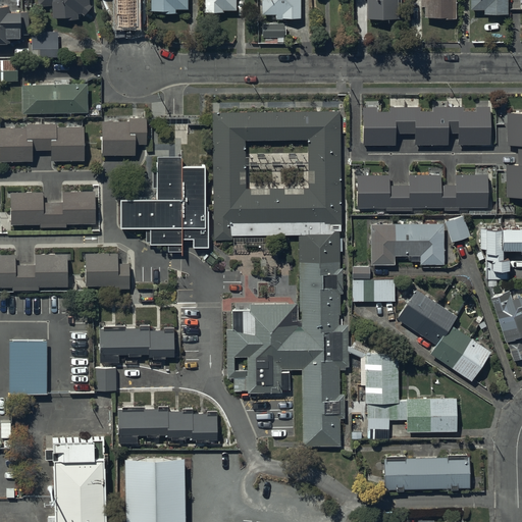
[(89,2),(89,0),(38,0),(38,5),(52,4),(53,16),(64,15),(64,18),(79,17),(77,12),(82,11),(84,13),(92,4),(89,2)]
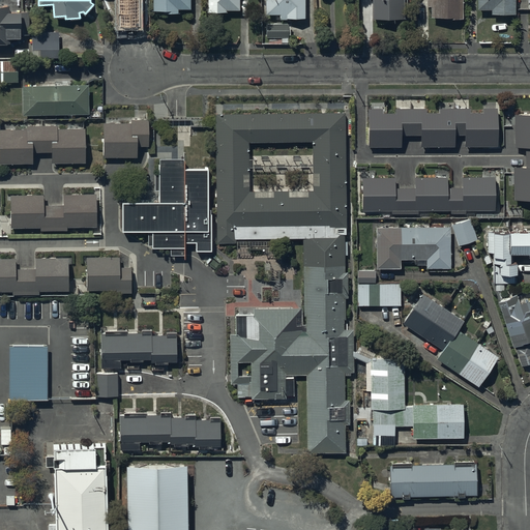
[(190,0),(153,0),(153,9),(165,9),(165,11),(178,11),(178,8),(190,8),(190,0)]
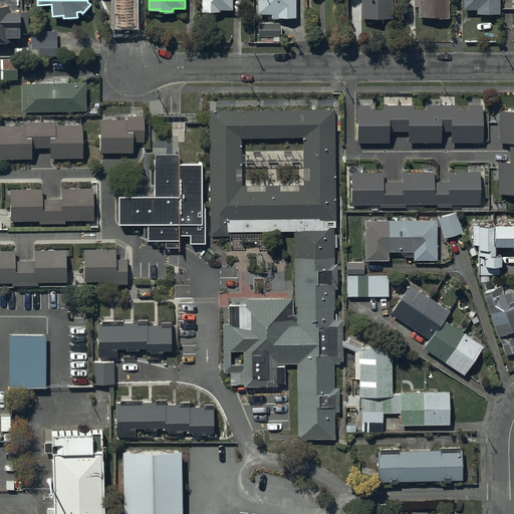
[(232,9),(232,0),(201,0),(202,11),(219,11),(219,9),(232,9)]
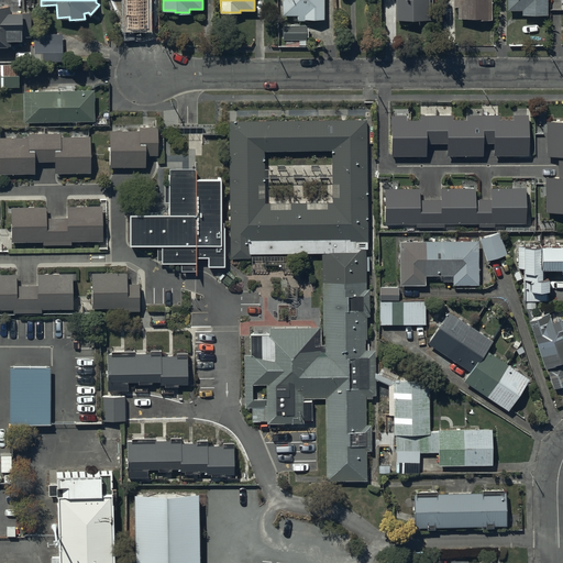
[(282,0),(283,14),(298,14),(298,20),(309,19),(324,18),(323,0),(282,0)]
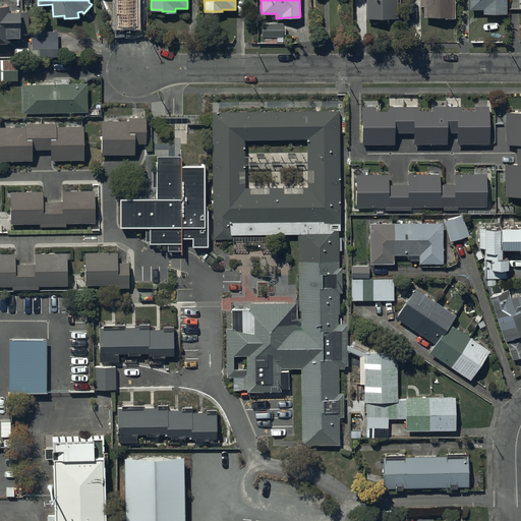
[(365,0),(365,17),(397,17),(397,0),(365,0)]
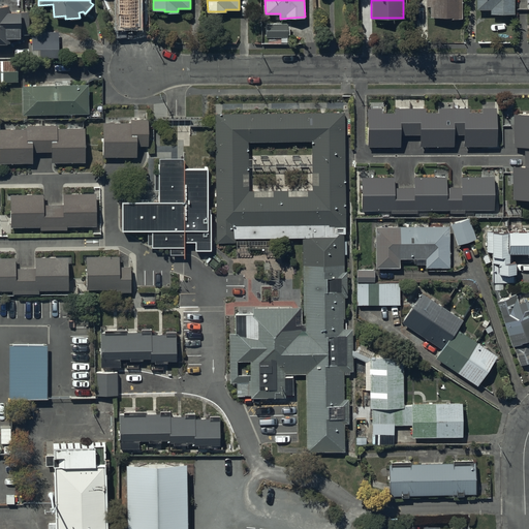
[(426,0),(427,5),(431,5),(431,17),(446,17),(446,18),(462,18),(461,0),(426,0)]
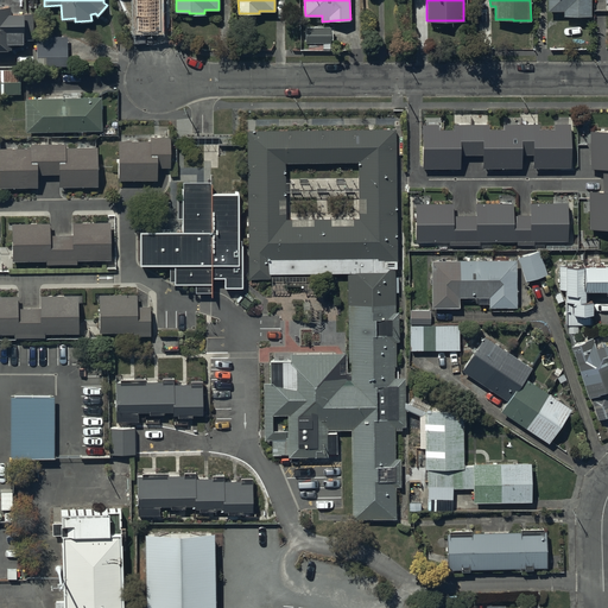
[(590,0),(548,0),(548,10),(564,10),(564,14),(590,14),(590,0)]
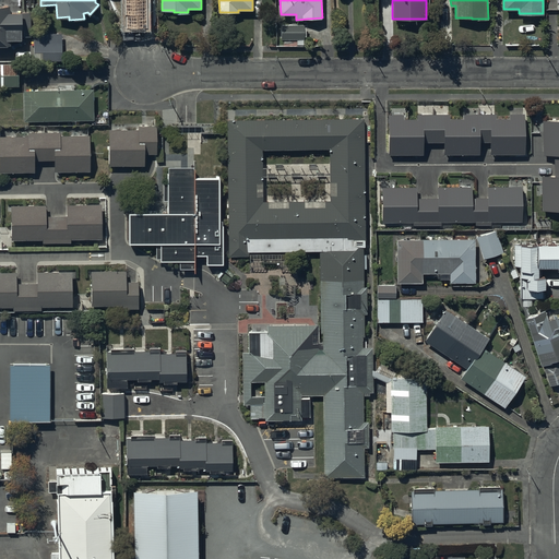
[(9,4),(0,3),(0,43),(10,44),(10,37),(21,37),(21,36),(31,36),(31,11),(21,12),(21,11),(9,11),(9,4)]
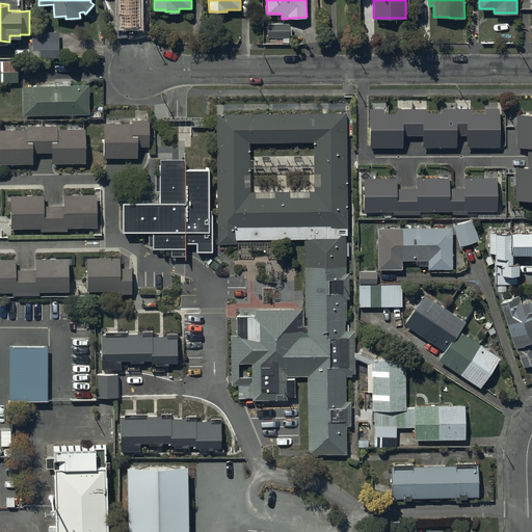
[(289,36),(289,24),(268,24),(268,36),(289,36)]
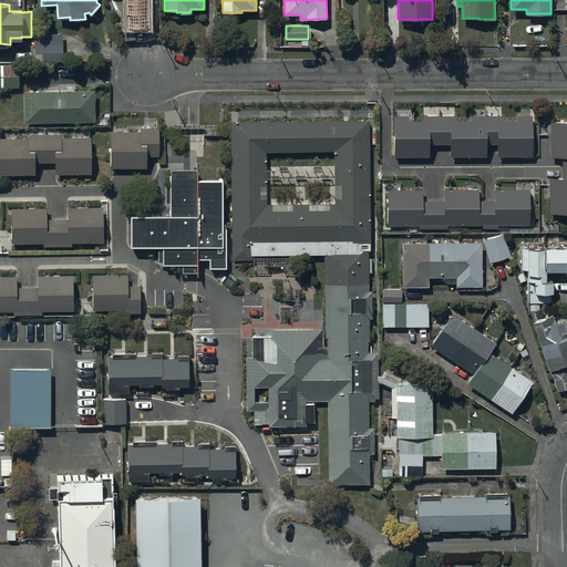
[(62,33),(34,34),(34,61),(63,60),(62,33)]
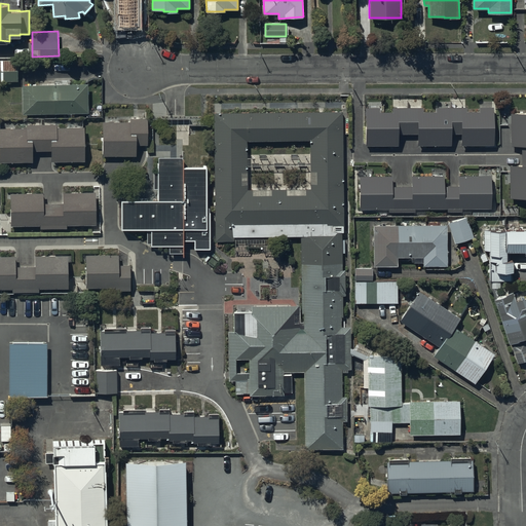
[(17,60),(0,59),(0,81),(17,81),(17,60)]
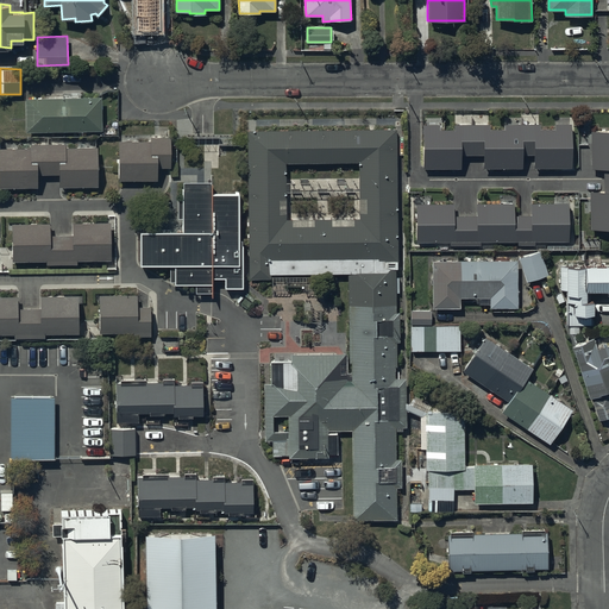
[(102,130),(101,96),(26,98),(27,132),(102,130)]
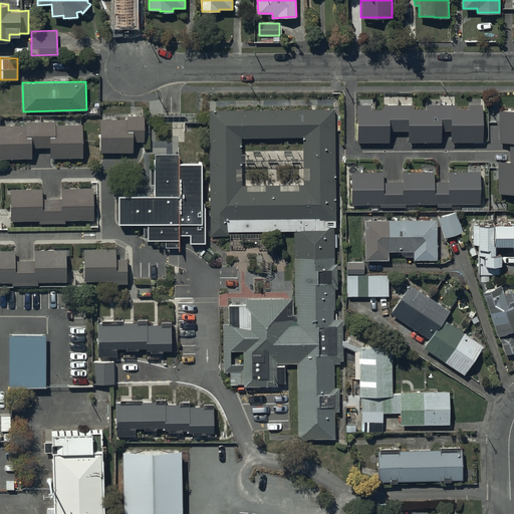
[(371,104),(356,104),(357,142),(389,142),(389,131),(409,130),(409,141),(441,141),(441,130),(452,130),(452,141),(482,141),(482,104),(468,104),(468,108),(456,108),(456,104),(426,104),(426,108),(414,108),(414,104),(383,104),(383,109),(371,109),(371,104)]
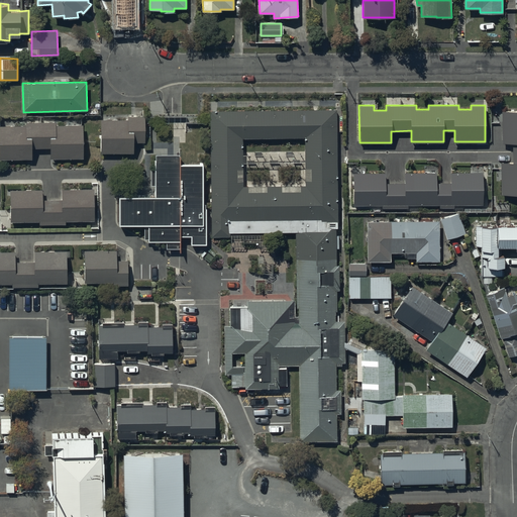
[(337,228),(337,222),(338,221),(336,109),(210,111),(212,237),(230,237),(230,233),(296,233),(336,232),(336,228),(337,228)]
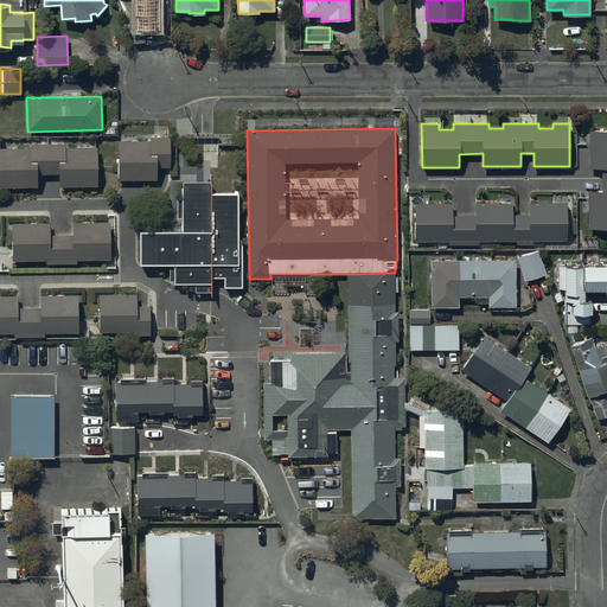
[(606,129),(588,129),(589,168),(602,168),(602,191),(589,191),(589,228),(606,227),(606,129)]
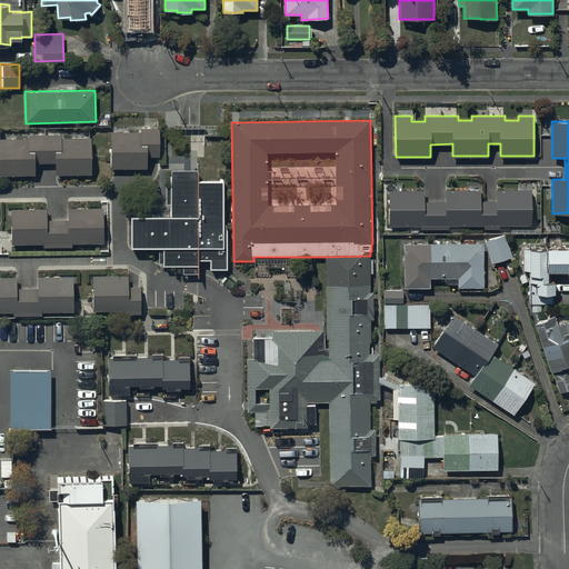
[(141,131),(111,131),(111,168),(147,168),(147,156),(160,156),(160,127),(141,127),(141,131)]
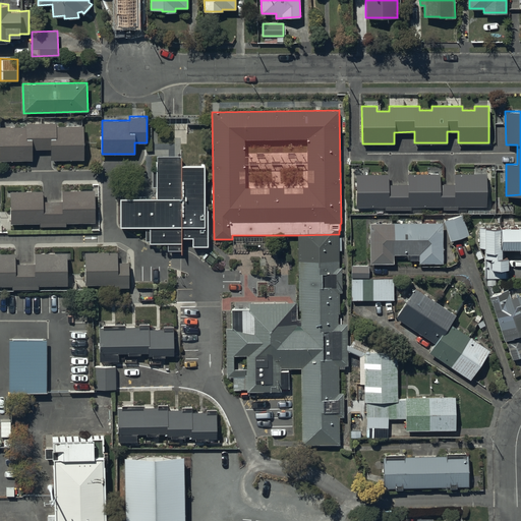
[(26,126),(0,126),(0,160),(33,160),(33,150),(51,150),(51,160),(84,160),(83,126),(56,126),(56,122),(26,123),(26,126)]
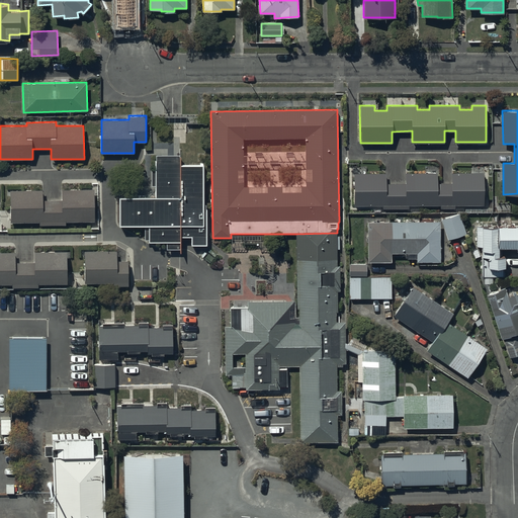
[(181,154),(155,153),(155,169),(152,169),(152,185),(156,185),(156,196),(119,196),(119,224),(146,224),(146,239),(150,239),(150,241),(168,241),(168,248),(180,248),(180,236),(192,236),(192,244),(206,244),(206,203),(203,203),(203,163),(181,163),(181,154)]
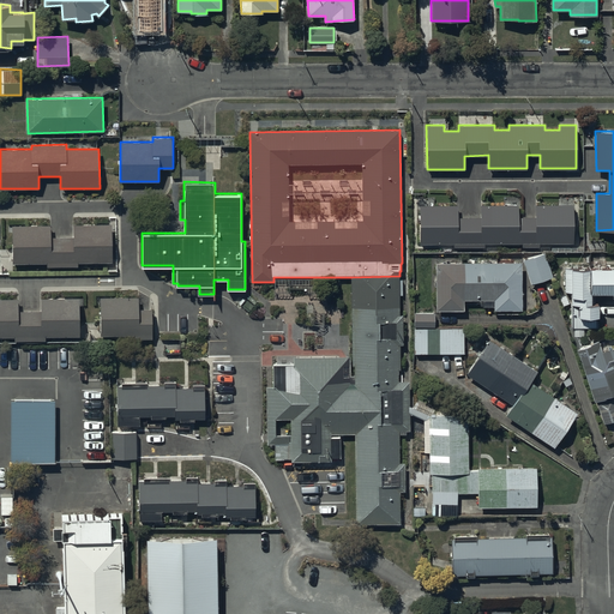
[(458,205),(420,205),(420,245),(453,244),(453,247),(485,247),(485,244),(523,244),(523,247),(540,247),(540,244),(573,244),(573,205),(536,205),(536,217),(522,217),(522,224),(518,224),(518,205),(480,205),(481,217),(458,217),(458,205)]
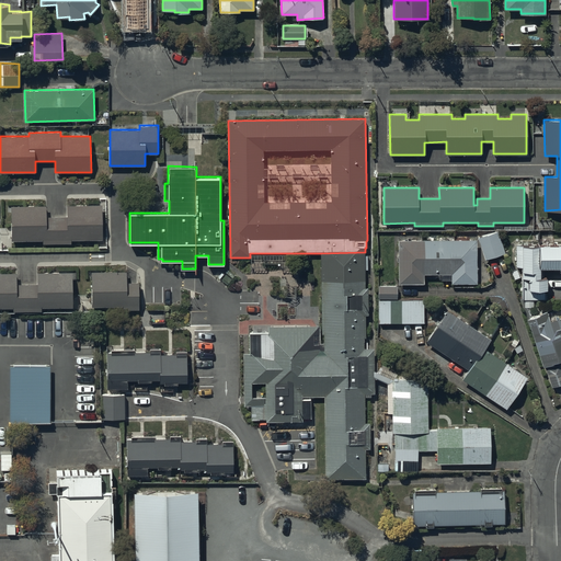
[(11,205),(12,241),(43,240),(43,244),(71,244),(71,240),(102,240),(102,204),(67,205),(68,216),(46,216),(46,205),(11,205)]
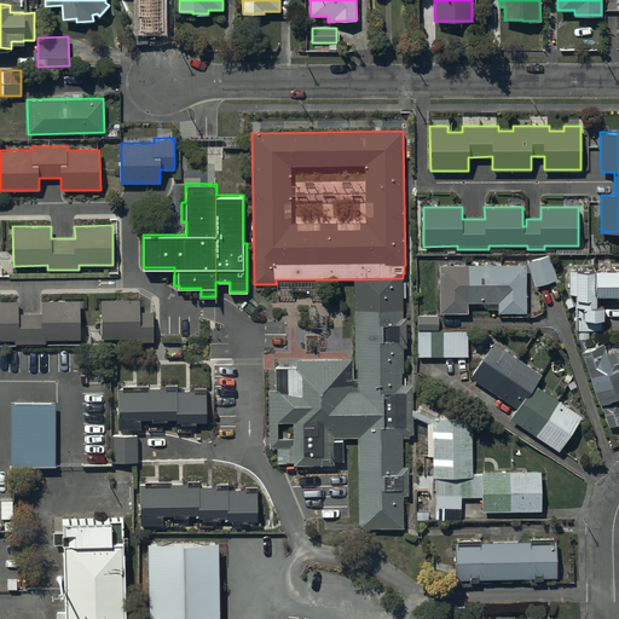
[(549,255),(527,262),(536,285),(557,278),(549,255)]
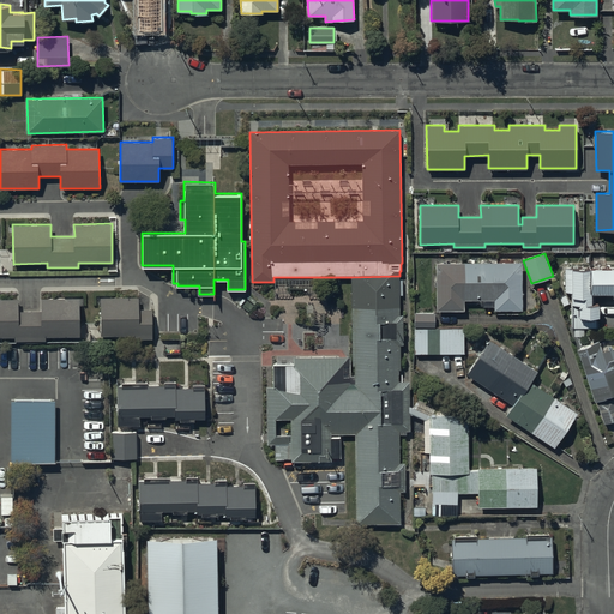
[(523,262),(435,262),(435,312),(465,311),(465,300),(494,300),(494,311),(523,311),(523,262)]
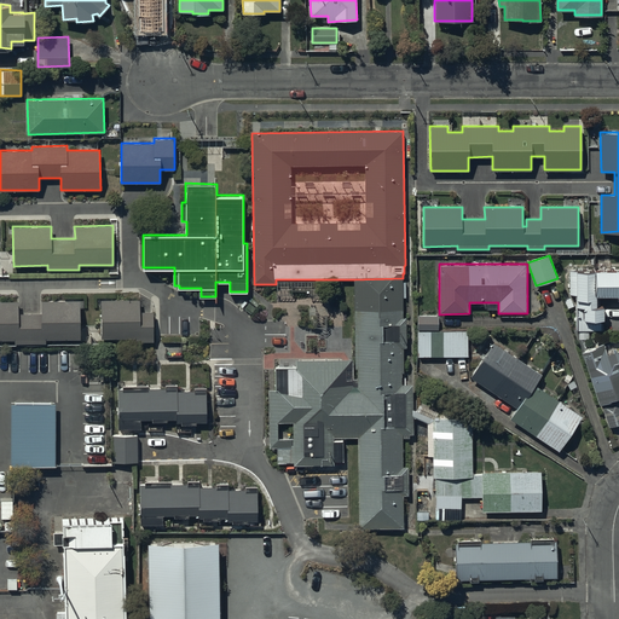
[(618,270),(571,271),(572,294),(578,294),(578,329),(602,329),(601,319),(603,319),(603,306),(600,306),(600,296),(618,295),(618,300),(618,270)]
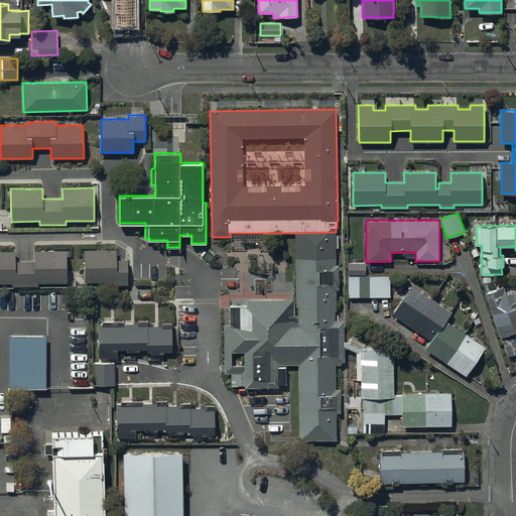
[(224,325),(225,373),(231,373),(232,386),(245,386),(245,388),(278,388),(278,365),(298,365),(299,440),(336,440),(336,413),(340,413),(340,389),(336,389),(336,362),(344,362),(344,320),(335,320),(334,310),(337,310),(336,289),(339,289),(339,264),(336,264),(336,232),(295,233),(296,307),(297,307),(297,315),(294,315),(294,298),(247,299),(247,305),(230,306),(230,325),(224,325)]
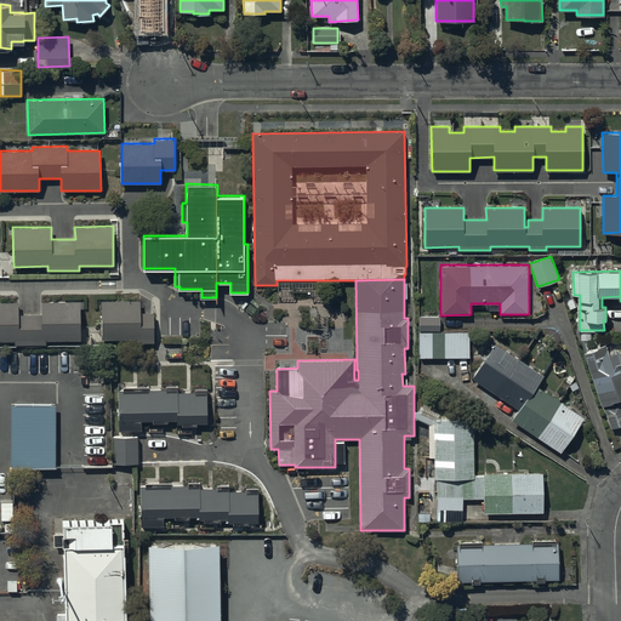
[(141,300),(102,301),(102,340),(137,340),(137,343),(154,342),(154,312),(141,312),(141,300)]
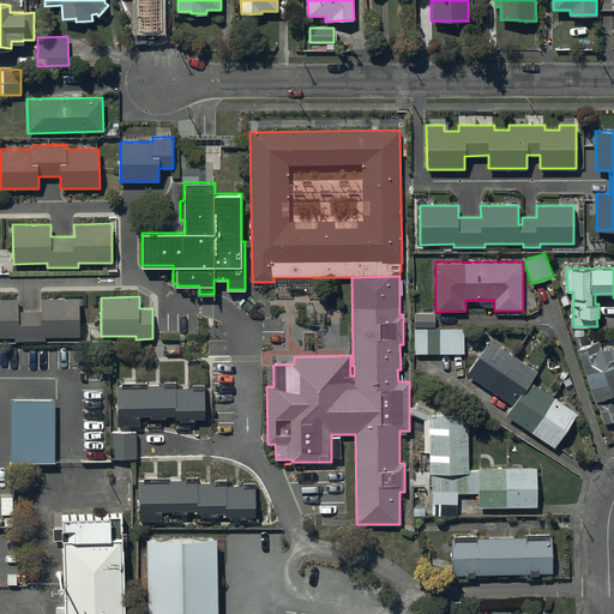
[(0,298),(0,337),(14,337),(14,341),(46,341),(46,337),(79,336),(79,298),(41,298),(41,311),(18,311),(18,299),(0,298)]
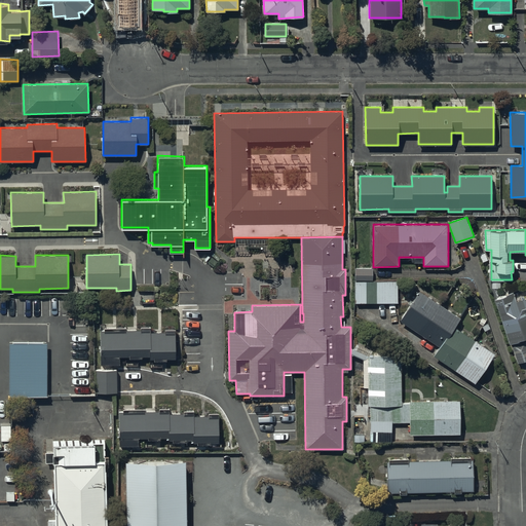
[(372,268),(355,268),(355,280),(373,280),(372,268)]
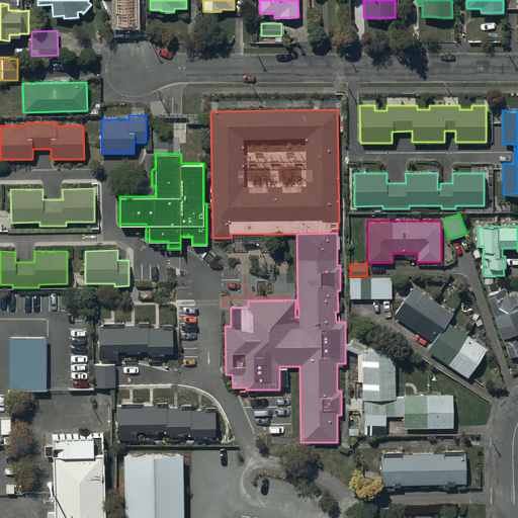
[(392,298),(392,277),(349,277),(349,298),(392,298)]
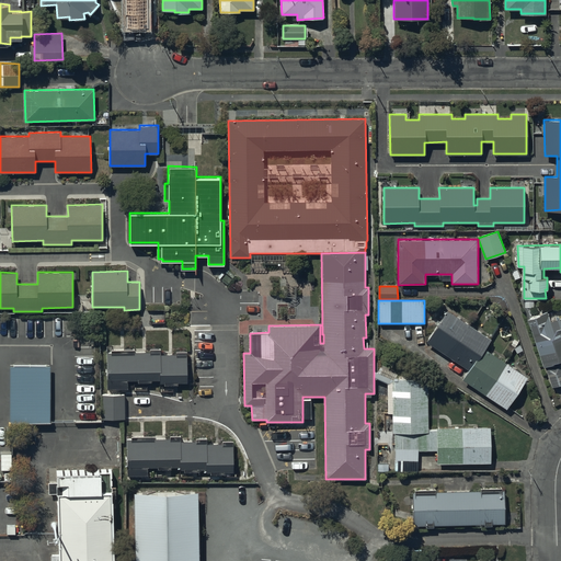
[(489,338),(446,310),(425,342),(468,369),(482,347),(489,338)]
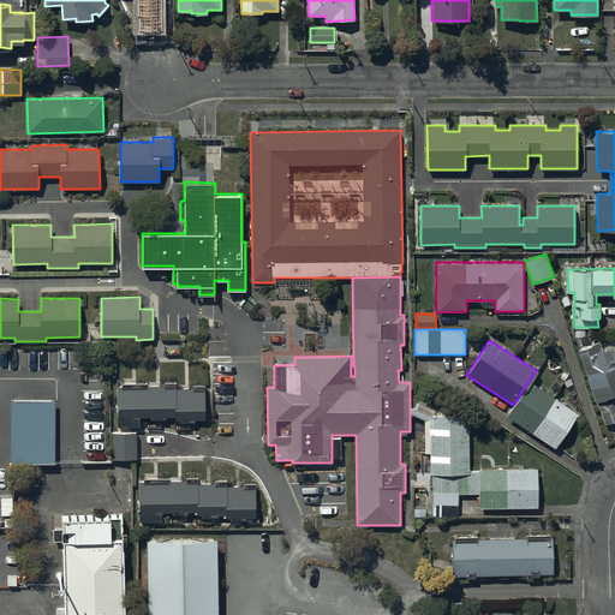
[(599,342),(579,350),(596,402),(608,399),(608,398),(614,394),(614,348),(603,353),(599,342)]
